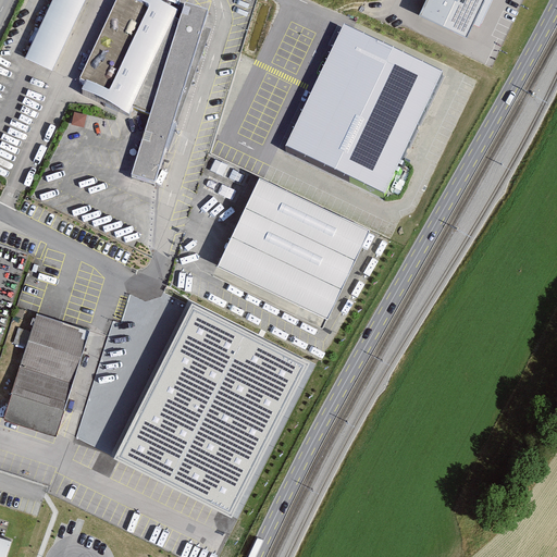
[(86,0),(53,0),(25,62),(52,74),(86,0)]
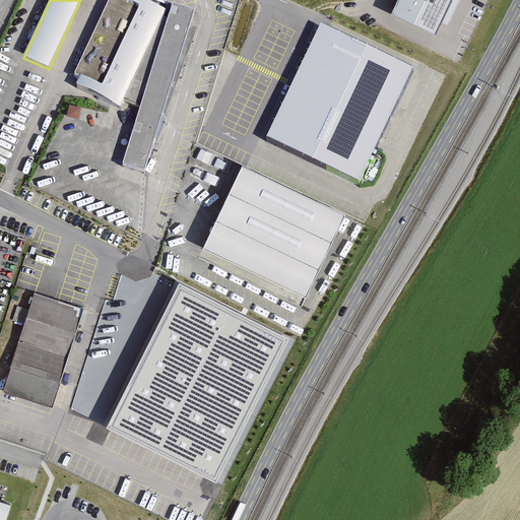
[(119,0),(118,2),(114,0),(111,0),(74,80),(81,83),(77,91),(120,111),(123,104),(161,20),(165,13),(134,0),(119,0)]
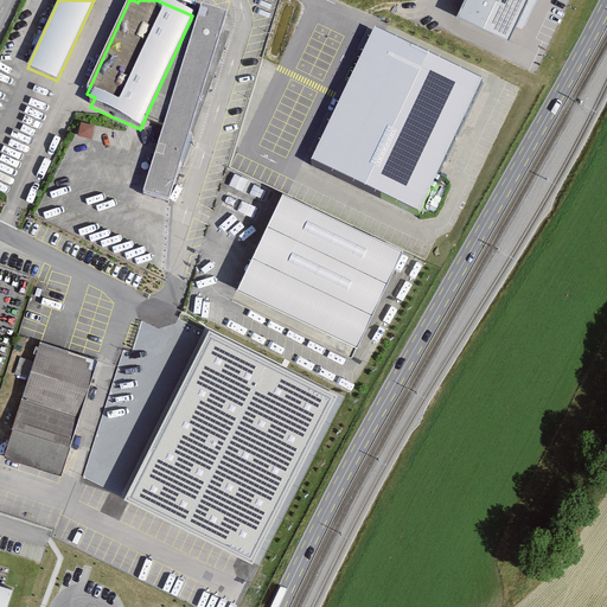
[(529,0),(465,0),(457,18),(509,43),(529,0)]
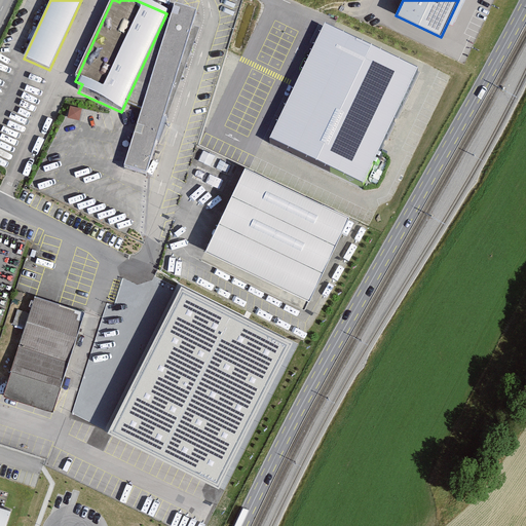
[(171,24),(163,21),(124,105),(143,113),(125,173),(146,179),(192,30),(196,16),(176,10),(171,24)]
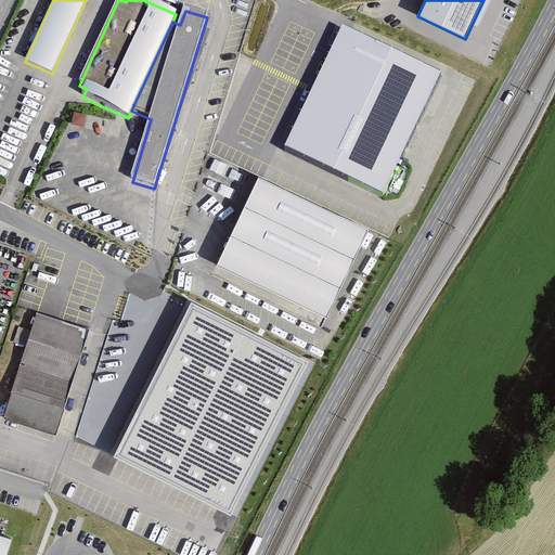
[(321,68),(285,146),(383,192),(439,72),(341,26),(321,68)]
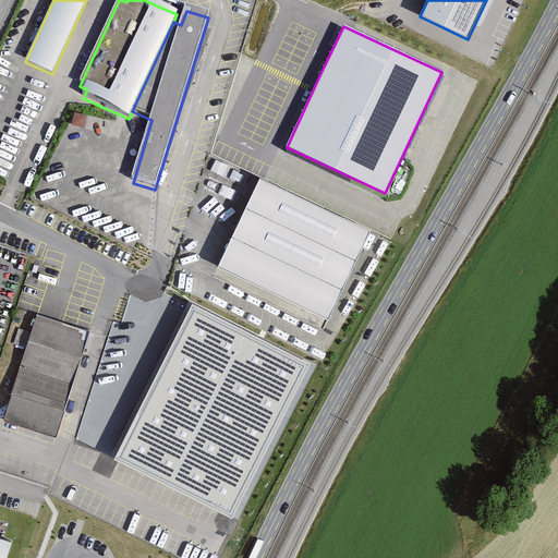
[(73,111),(70,123),(83,125),(86,113),(73,111)]
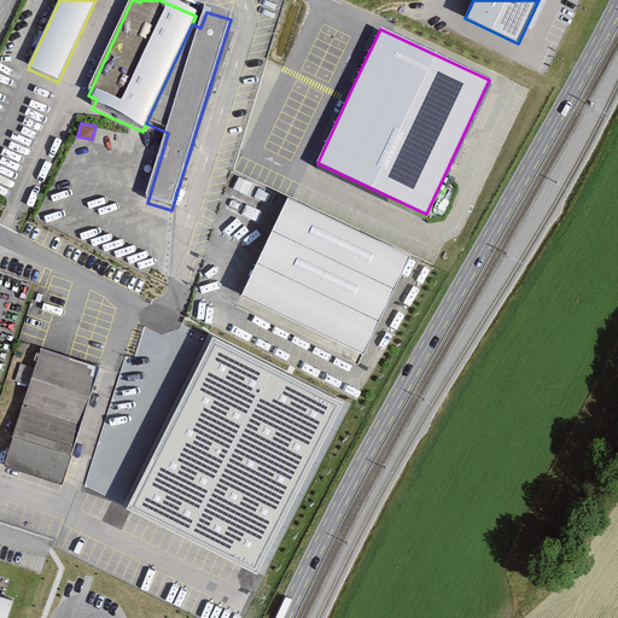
[(409,256),(289,198),(242,296),(363,354),(409,256)]
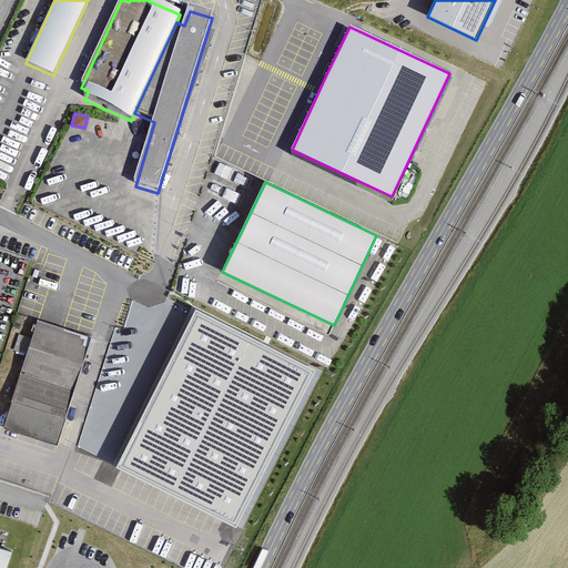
[(195,310),(117,465),(234,525),(313,369),(195,310)]
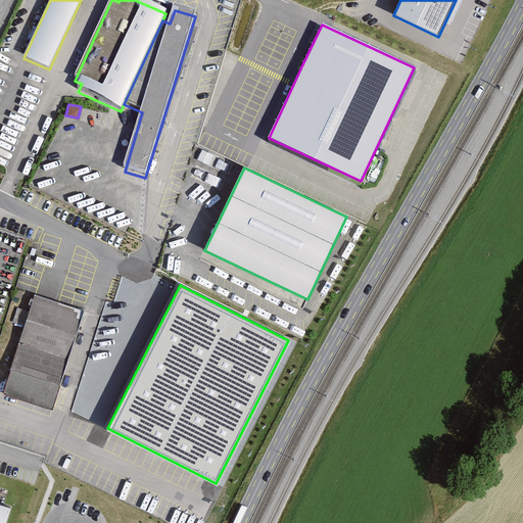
[(55,300),(35,294),(4,393),(53,409),(84,308),(81,307),(55,300)]
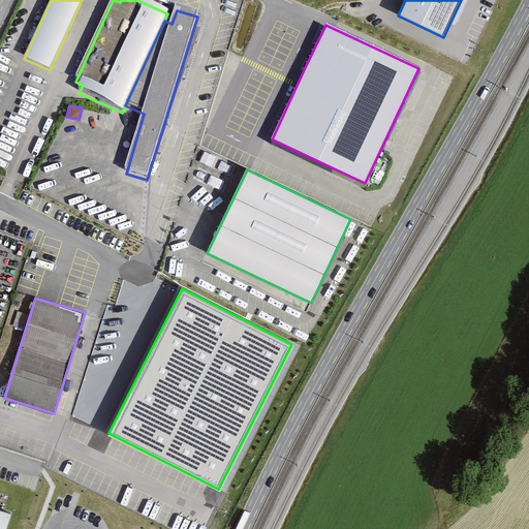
[(11,528),(19,507),(0,501),(0,528),(11,528)]
